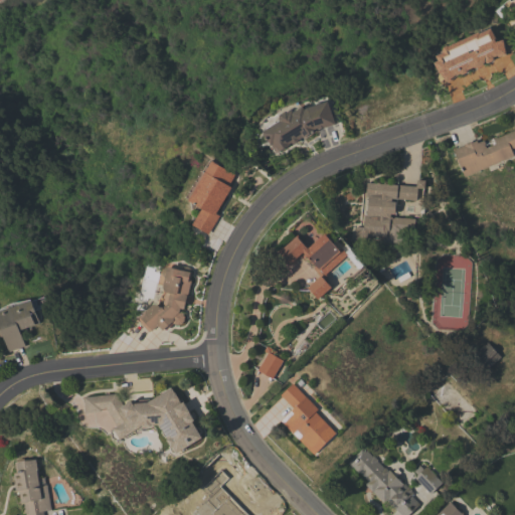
[(503,39),(506,53),(493,55),(494,57),(493,59),(491,61),(487,62),(485,61),(483,64),(479,66),(476,67),(474,66),(468,69),(467,72),(463,73),(460,72),(457,74),(456,73),(447,80),(439,70),(440,70),(437,68),(434,62),(439,60),(437,55),(444,52),(443,50),(441,51),(440,48),(444,46),(443,45),(448,43),(450,45),(480,31),(480,33),(491,28),(497,41),(503,39)]
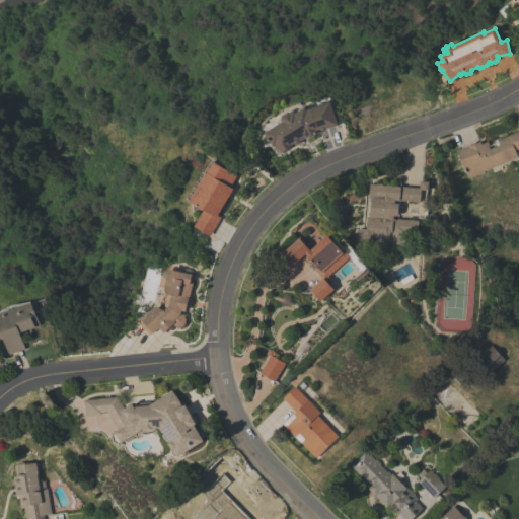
[(330,101),(339,125),(319,131),(306,140),(305,138),(301,141),(300,143),(298,145),(294,143),(292,145),(293,145),(291,147),(290,148),(285,151),(283,151),(279,153),(266,133),(283,122),(282,120),(283,116),(289,112),(292,113),(295,110),(296,113),(305,106),(307,109),(310,108),(330,101)]
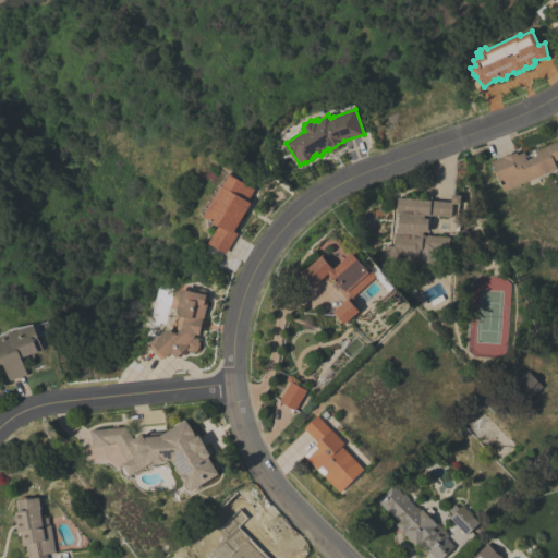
[(504,191),(490,162),(493,161),(493,160),(508,154),(509,155),(517,152),(518,155),(524,152),(525,155),(524,156),(526,160),(537,156),(534,150),(557,140),(557,159),(554,161),(556,168),(504,191)]
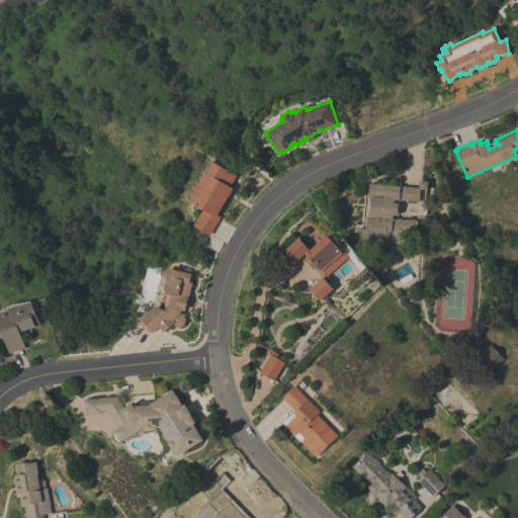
[(203,171),(204,172),(211,161),(213,162),(237,175),(231,186),(233,188),(218,214),(221,217),(209,235),(193,226),(204,207),(187,198),(203,171)]
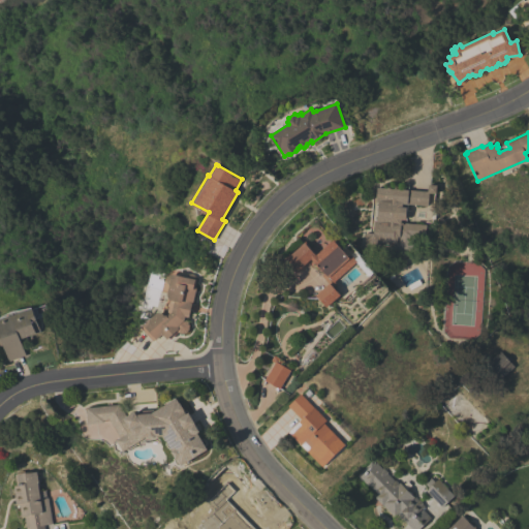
[(374,221),(377,221),(379,201),(376,201),(377,187),(408,189),(408,190),(428,191),(428,184),(436,185),(436,193),(429,192),(428,206),(402,204),(402,207),(407,207),(406,219),(401,219),(401,222),(427,224),(426,239),(398,237),(398,243),(380,242),(379,252),(367,251),(367,248),(364,247),(365,232),(374,234),(374,221)]
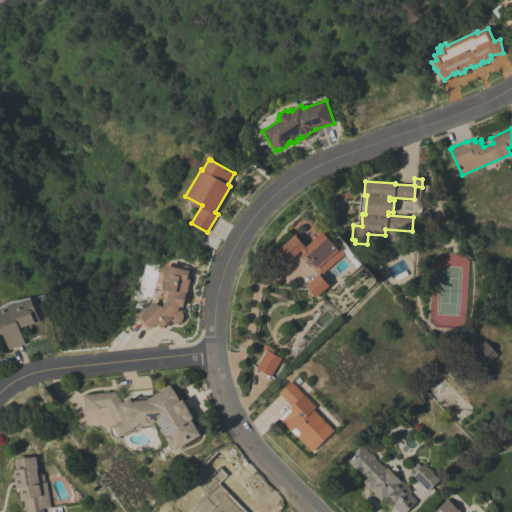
[(307,245),(322,231),(337,247),(340,244),(343,248),(347,245),(361,261),(355,266),(343,251),(318,273),(312,266),(315,264),(312,260),(311,262),(305,255),(306,254),(302,249),(291,259),(281,248),(297,234),(307,245)]
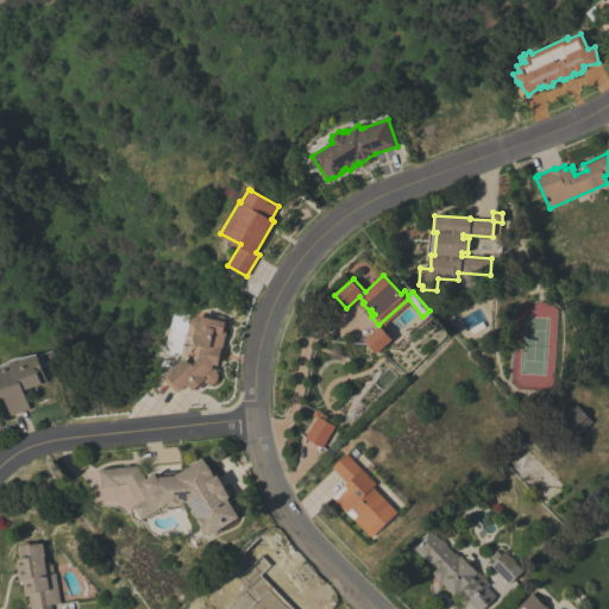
[(225,331),(226,331),(223,350),(220,350),(218,364),(213,364),(212,368),(217,370),(218,374),(218,378),(215,382),(212,383),(207,383),(205,382),(196,389),(195,388),(193,390),(188,384),(181,390),(180,389),(176,391),(163,377),(167,375),(165,374),(168,371),(168,369),(169,368),(170,366),(174,366),(179,362),(183,359),(187,359),(190,363),(192,362),(196,345),(194,341),(194,339),(194,337),(196,328),(193,325),(193,320),(194,316),(198,315),(200,315),(214,319),(218,315),(221,314),(225,316),(226,320),(226,322),(225,331)]
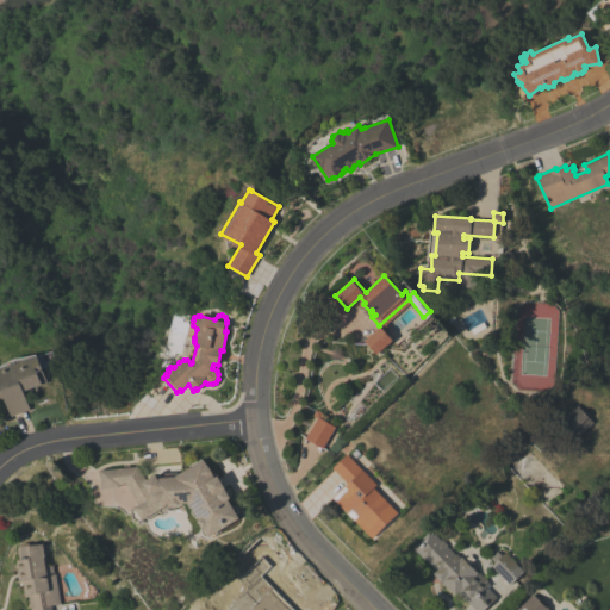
[(48,381),(24,390),(31,409),(11,416),(4,397),(1,398),(0,394),(0,369),(38,355),(48,381)]
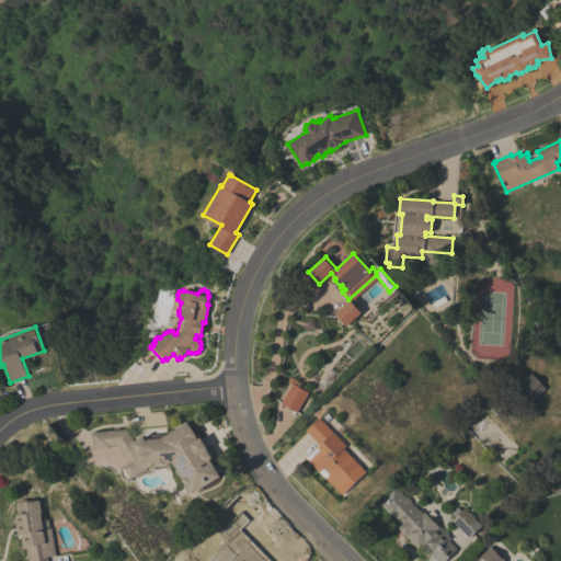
[(528,404),(513,388),(530,371),(546,388),(528,404)]
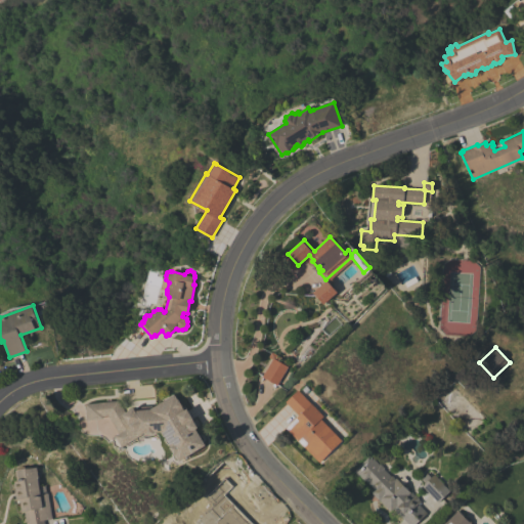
[(290,362),(276,385),(262,377),(272,359),(268,357),(271,351),(290,362)]
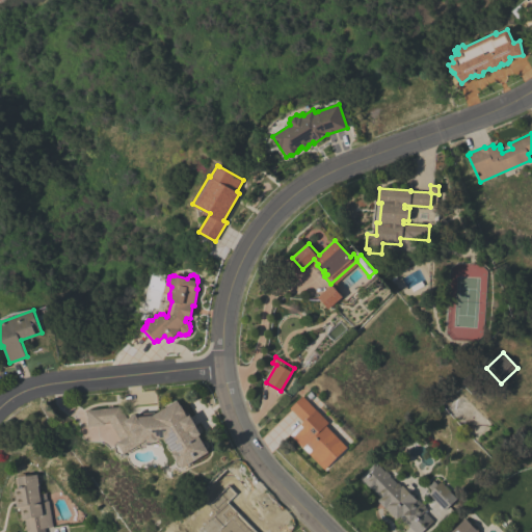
[(328,422),(325,425),(347,447),(324,469),(309,453),(315,447),(309,441),(302,447),(293,437),(303,426),(300,424),(303,422),(289,407),(301,395),(328,422)]
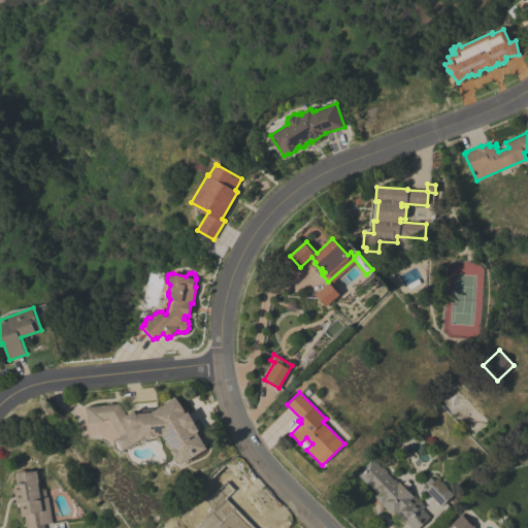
[(123,450),(117,438),(120,436),(108,418),(103,419),(103,421),(88,423),(87,406),(119,403),(126,416),(134,410),(153,408),(154,410),(175,397),(178,403),(180,402),(185,408),(184,409),(186,414),(188,411),(199,430),(197,432),(206,448),(182,464),(176,456),(175,457),(171,451),(172,450),(163,434),(155,435),(155,436),(149,437),(149,436),(142,437),(123,450)]
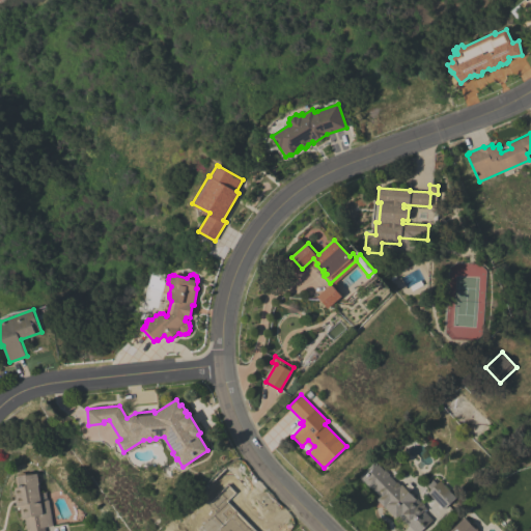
[(414,498),(415,497),(420,502),(421,502),(424,504),(424,505),(426,507),(424,509),(425,510),(424,511),(432,520),(420,530),(414,530),(398,515),(395,519),(375,499),(379,496),(362,479),(378,464),(384,470),(385,471),(388,473),(388,475),(395,482),(397,482),(400,485),(401,484),(414,498)]
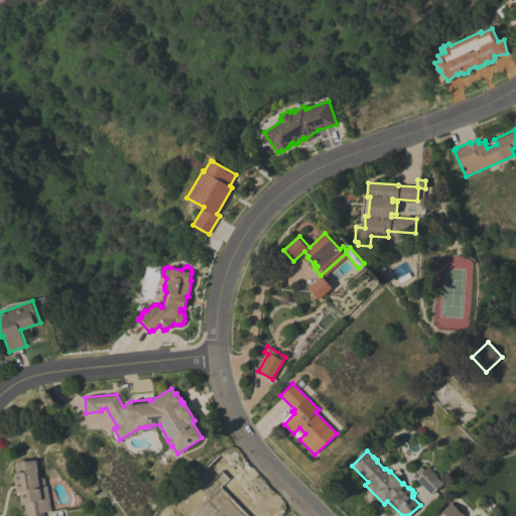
[(50,510),(43,512),(43,515),(25,515),(23,503),(20,503),(18,491),(15,492),(14,484),(13,474),(16,473),(14,463),(17,462),(17,460),(23,459),(23,461),(35,459),(37,470),(36,470),(37,479),(43,478),(45,486),(46,485),(50,510)]
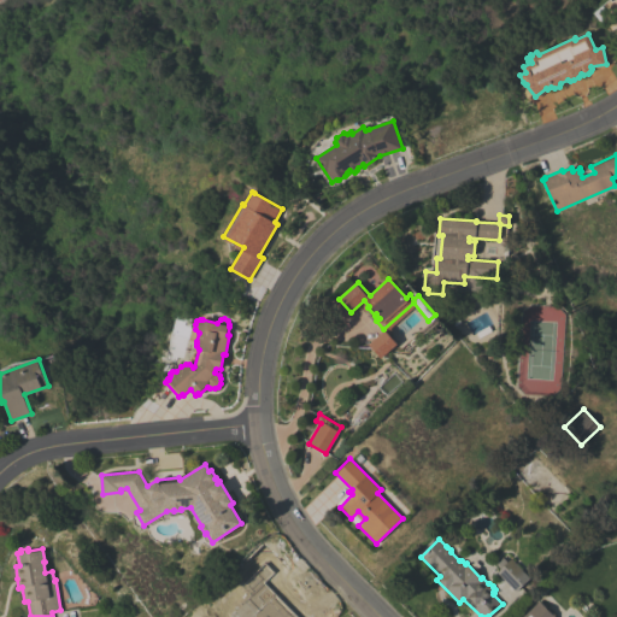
[(530,579),(516,593),(497,571),(500,568),(495,563),(501,557),(507,562),(511,558),(530,579)]
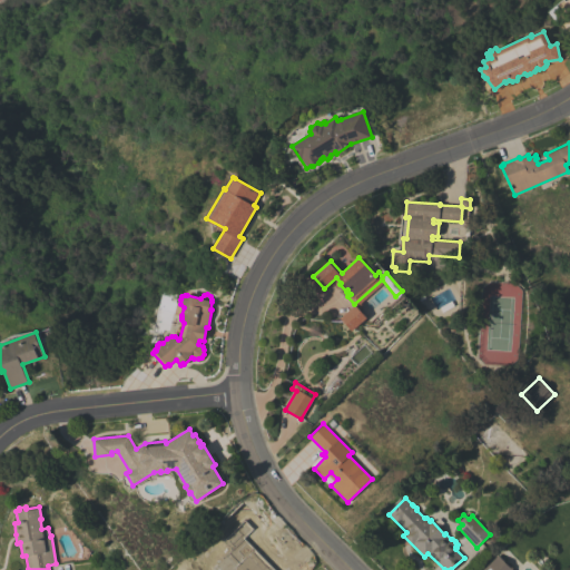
[(272,542),(268,546),(287,563),(281,569),(246,569),(242,566),(245,561),(236,552),(246,543),(241,538),(254,524),(272,542)]
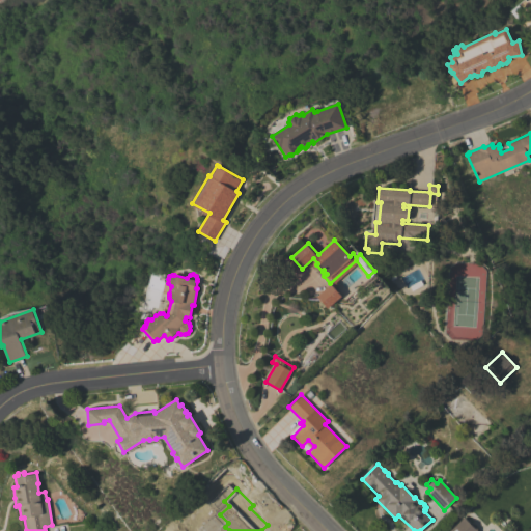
[(448,530),(463,516),(472,526),(473,525),(477,529),(474,530),(476,530),(477,530),(448,530)]
